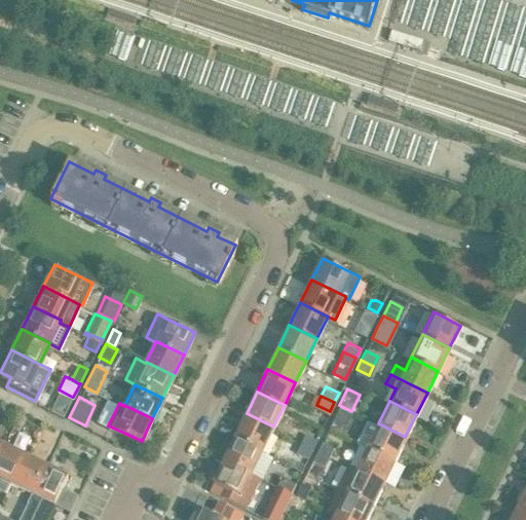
[(339,405),(333,418),(345,423),(351,411),(339,405)]
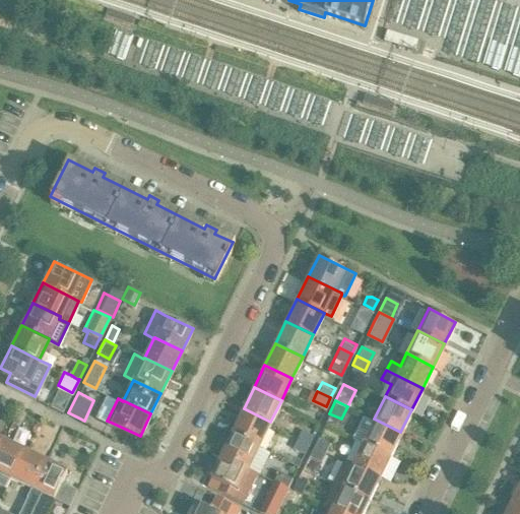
[(259,444),(270,422),(244,408),(233,431),(259,444)]
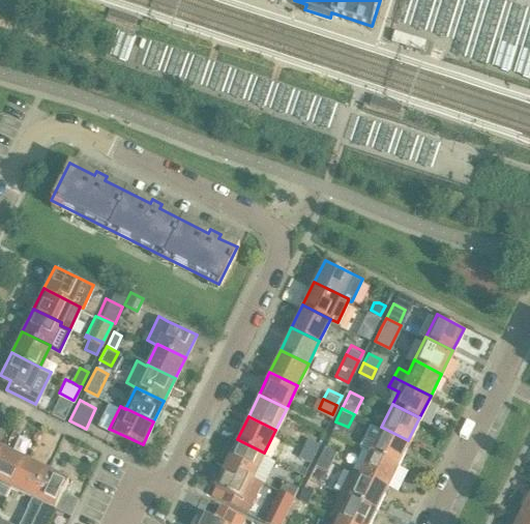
[(381,427),(370,449),(398,463),(408,440),(381,427)]
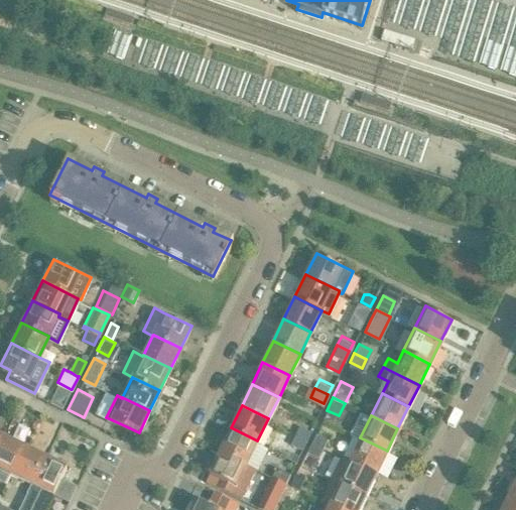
[(306,437),(311,428),(298,422),(293,431),(306,437)]
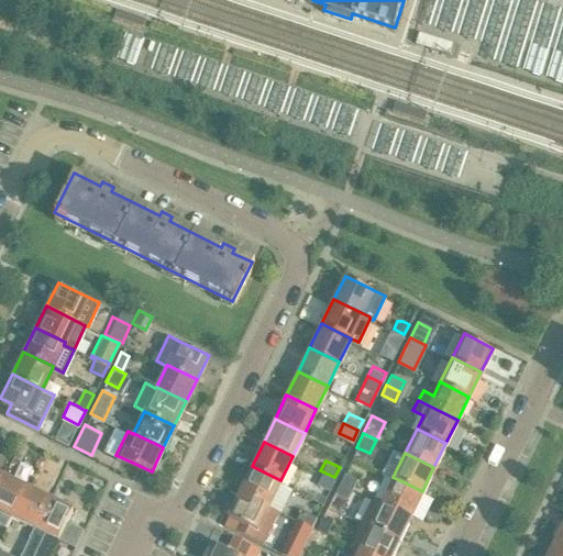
[(269,504),(280,480),(252,466),(240,490),(269,504)]
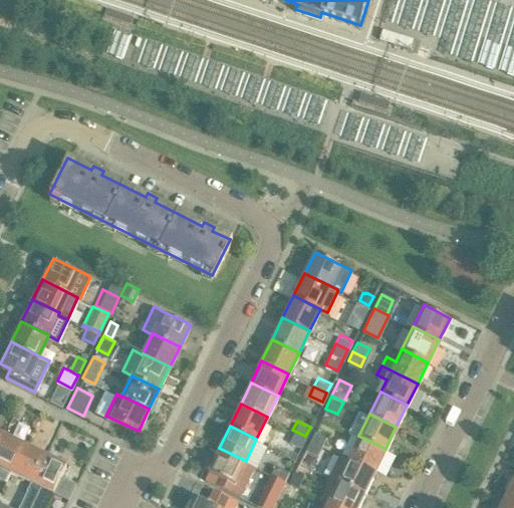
[(321,444),(326,435),(315,429),(311,438),(321,444)]
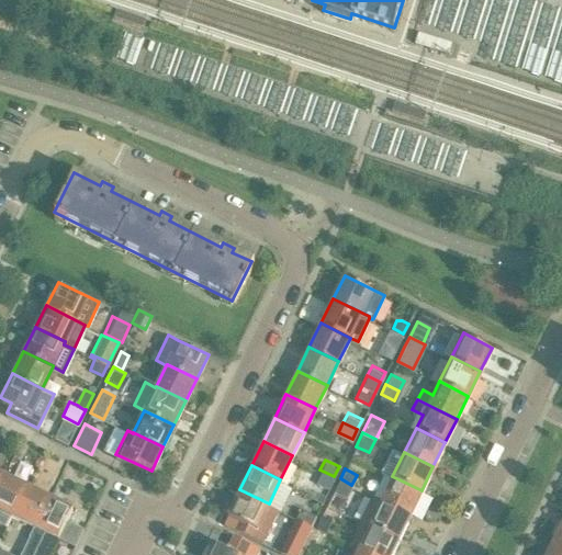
[(329,486),(334,476),(319,469),(315,479),(329,486)]
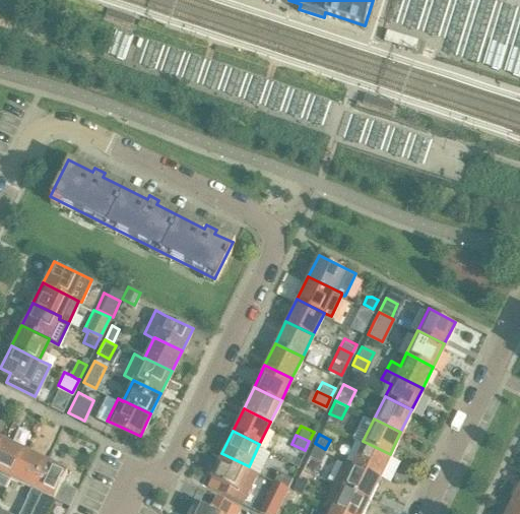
[(2,437),(0,441),(0,469),(10,474),(23,447),(2,437)]
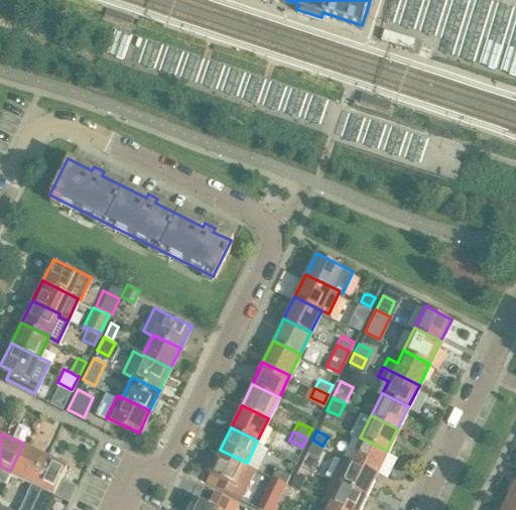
[(360,437),(350,459),(377,472),(387,451),(360,437)]
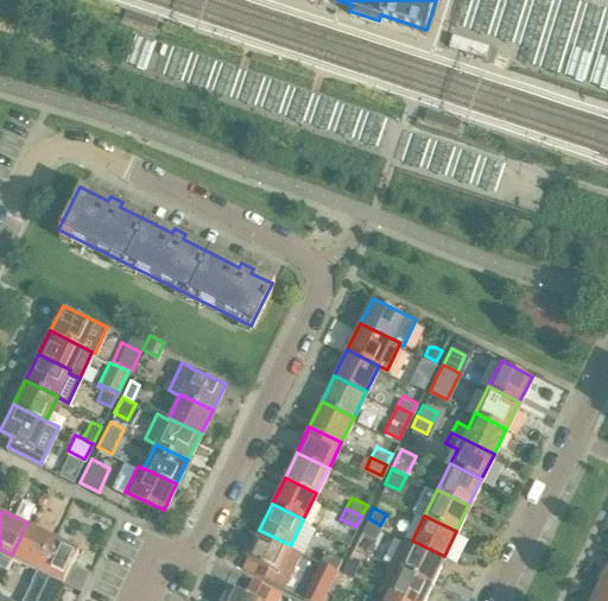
[(375,536),(380,525),(368,518),(362,530),(375,536)]
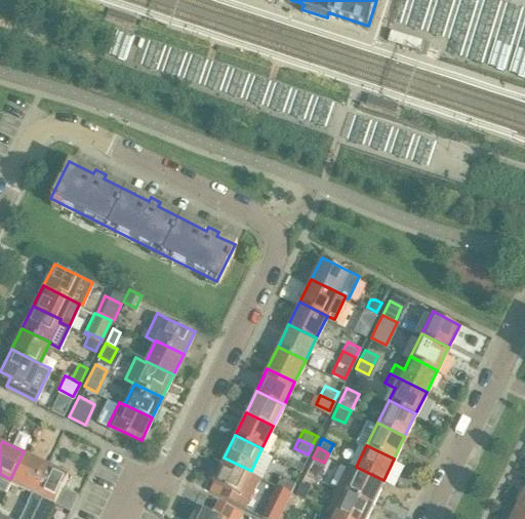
[(32,489),(45,462),(24,451),(10,479),(32,489)]
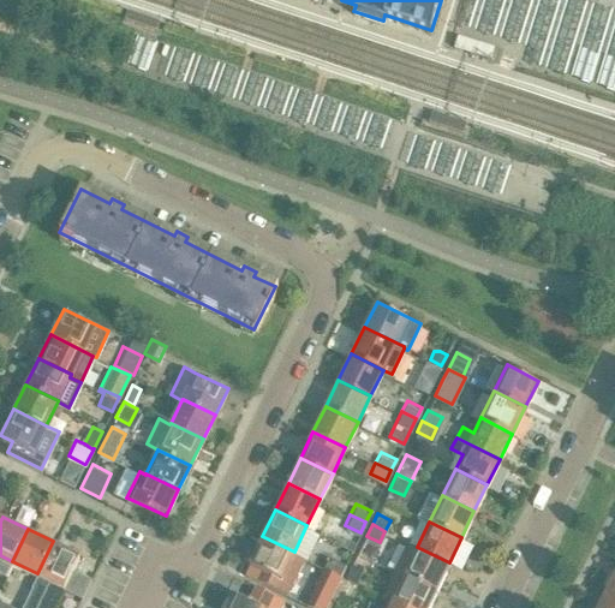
[(304,556),(294,552),(262,536),(249,562),(244,572),(258,578),(287,592),(304,556)]
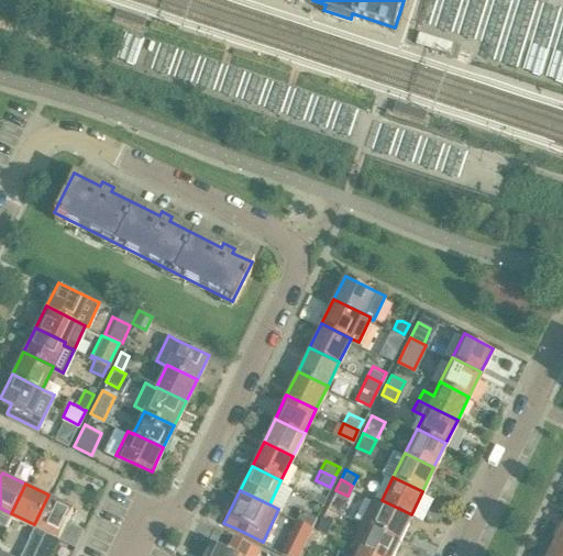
[(34,524),(19,555),(33,555),(46,530),(58,536),(73,507),(48,495),(34,524)]
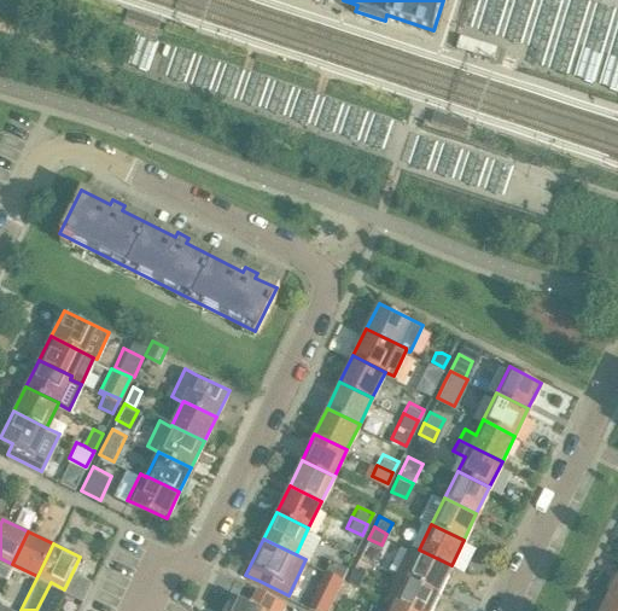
[(409,545),(395,571),(397,572),(406,576),(438,592),(452,565),(419,550),(409,545)]
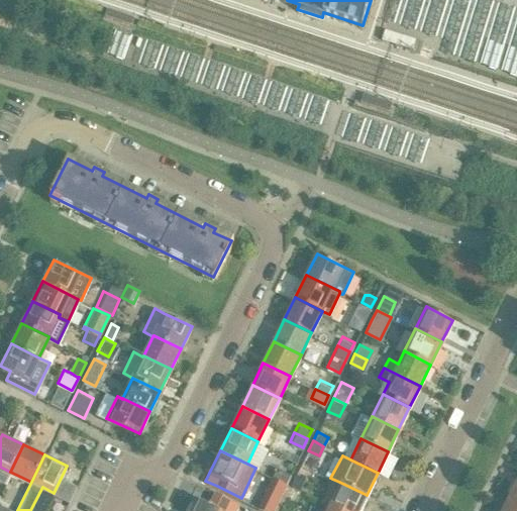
[(286,482),(290,473),(278,467),(274,476),(286,482)]
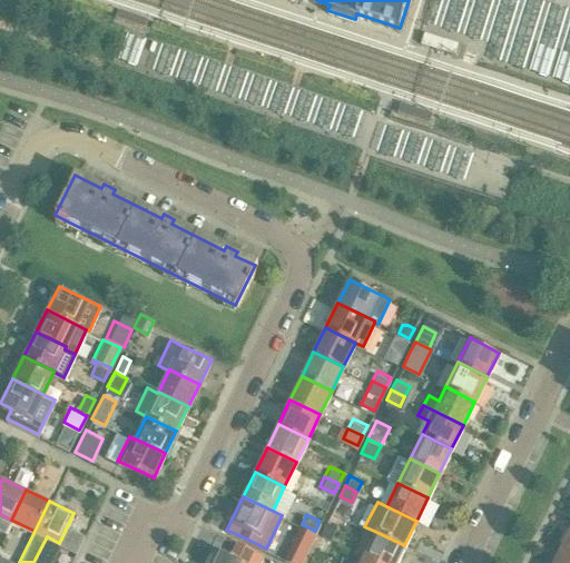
[(325,524),(321,534),(330,537),(330,536),(332,536),(337,525),(338,523),(331,520),(330,522),(327,521),(325,524)]
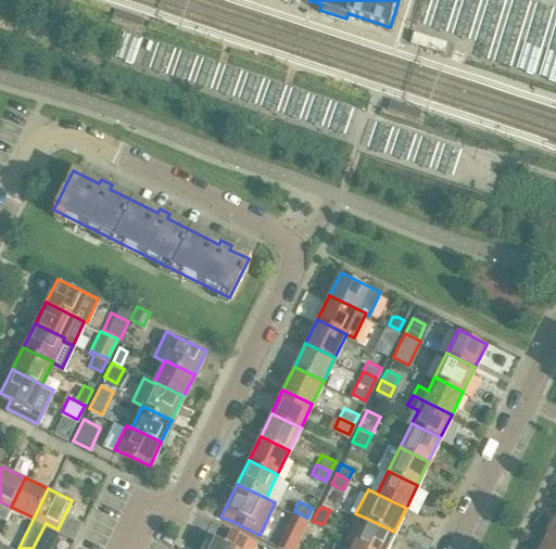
[(288,548),(292,548),(307,519),(293,511),(277,544),(288,548)]
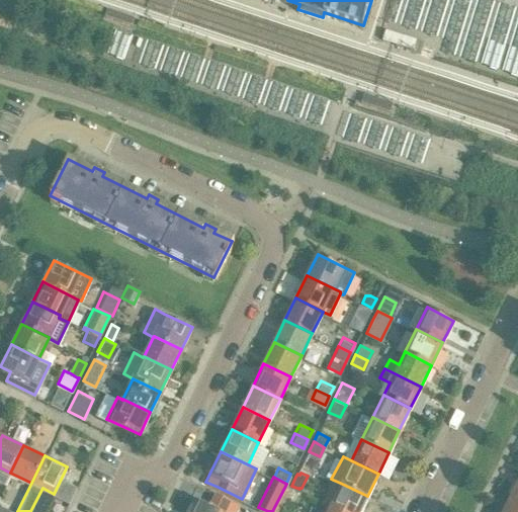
[(333,480),(323,501),(330,504),(345,511),(358,511),(367,496),(340,483),(333,480)]
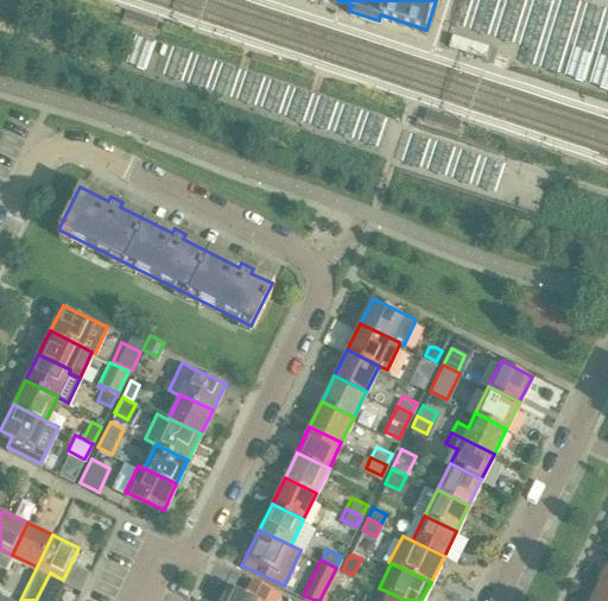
[(274,600),(280,592),(253,579),(246,592),(232,586),(223,600),(274,600)]
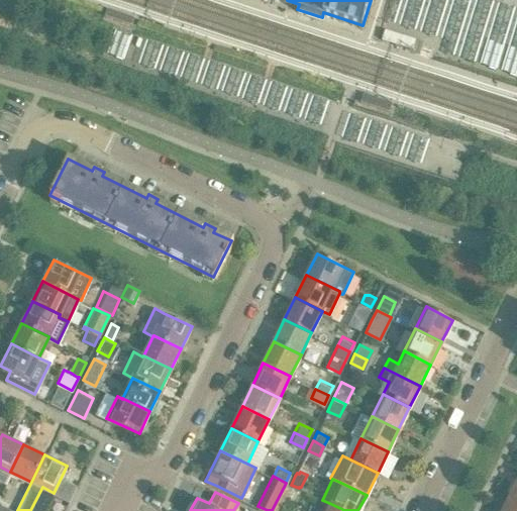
[(516,510),(516,497),(510,494),(501,510),(516,510)]
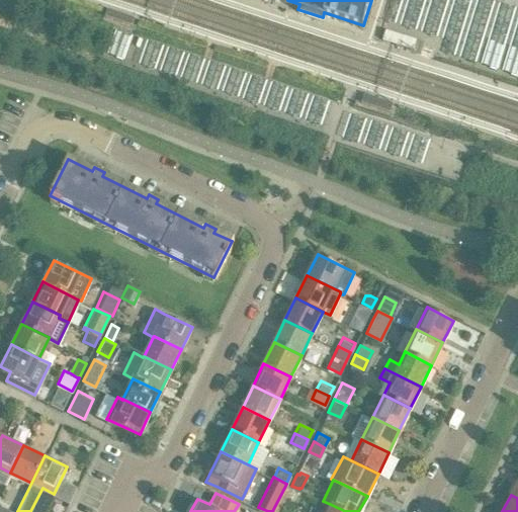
[(317,511),(345,511),(330,504),(323,501),(317,511)]
